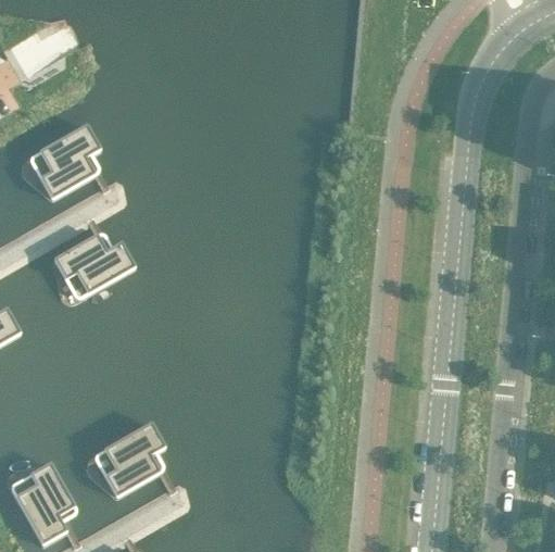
[(63,140),(39,153),(51,174),(40,179),(51,198),(92,174),(83,159),(98,149),(85,126),(62,139),(63,140)]
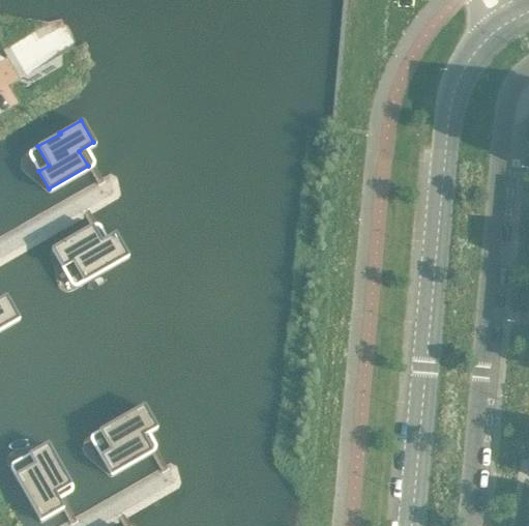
[(91,226),(52,249),(61,265),(71,260),(83,279),(105,266),(106,267),(127,255),(114,233),(106,237),(99,241),(91,226)]
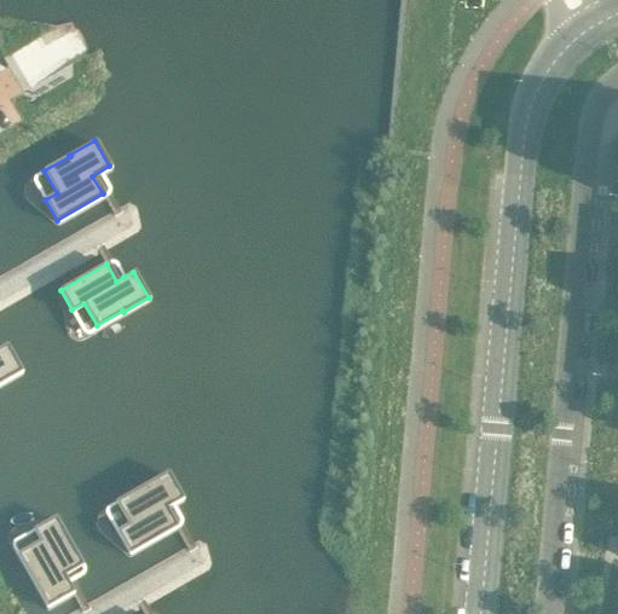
[(0,381),(19,370),(6,345),(0,348),(0,381)]
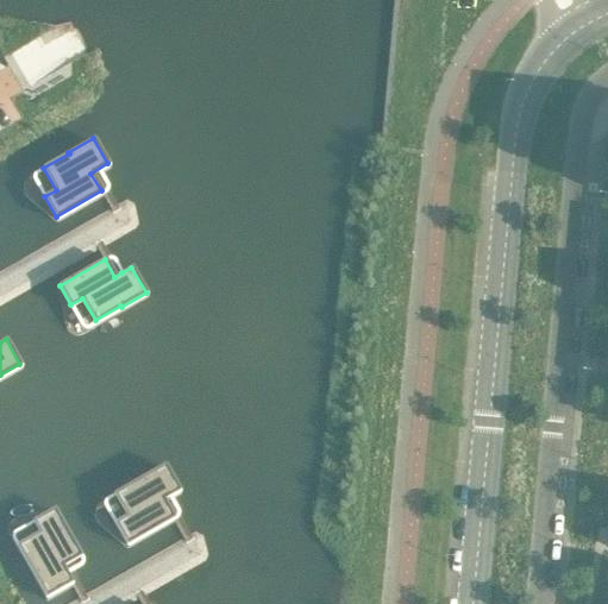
[(139,479),(114,494),(126,516),(116,522),(127,542),(171,516),(162,498),(179,489),(164,464),(139,478),(139,479)]
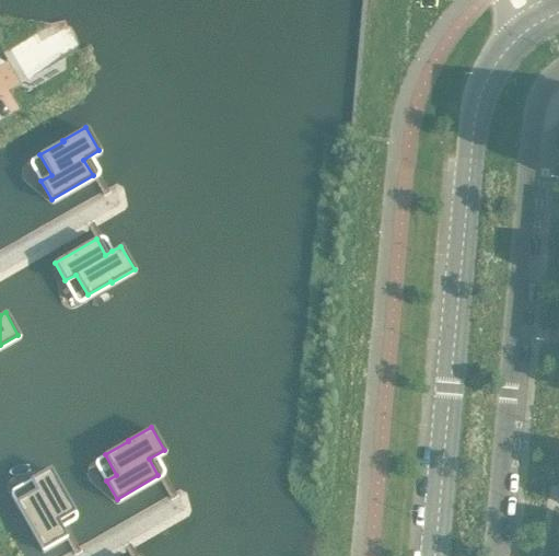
[(36,489),(16,501),(30,524),(28,525),(42,548),(66,535),(60,526),(57,519),(72,510),(48,468),(31,479),(36,489)]
